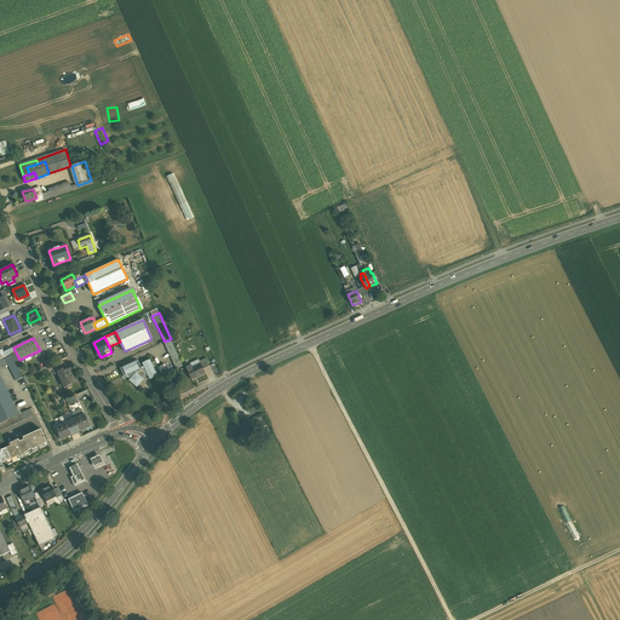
[(183,366),(171,339),(165,342),(164,343),(176,369),(183,366)]
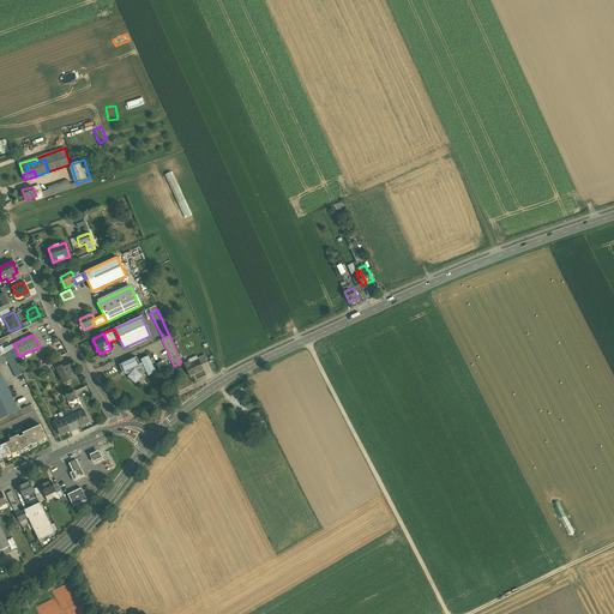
[(23,374),(11,351),(5,355),(16,377),(23,374)]
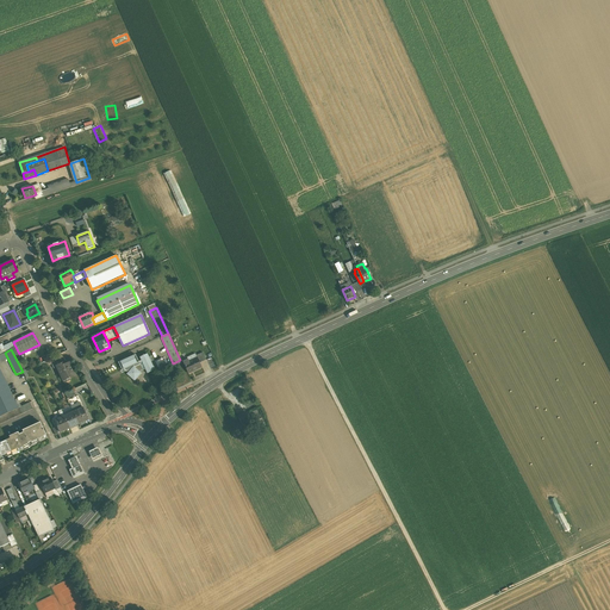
[(206,360),(203,353),(197,355),(198,359),(200,363),(206,360)]
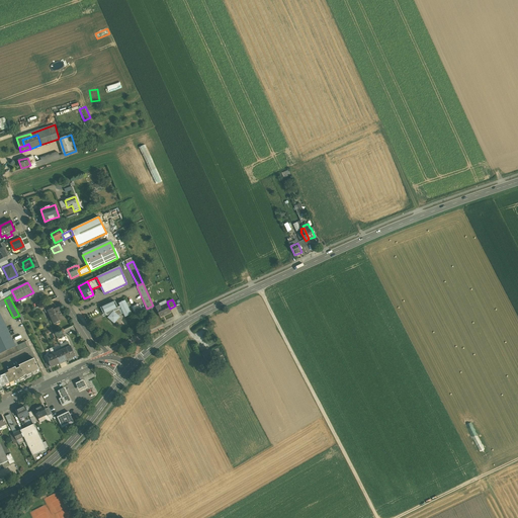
[(125,300),(122,301),(121,301),(121,303),(118,304),(119,307),(123,314),(124,318),(132,315),(125,300)]
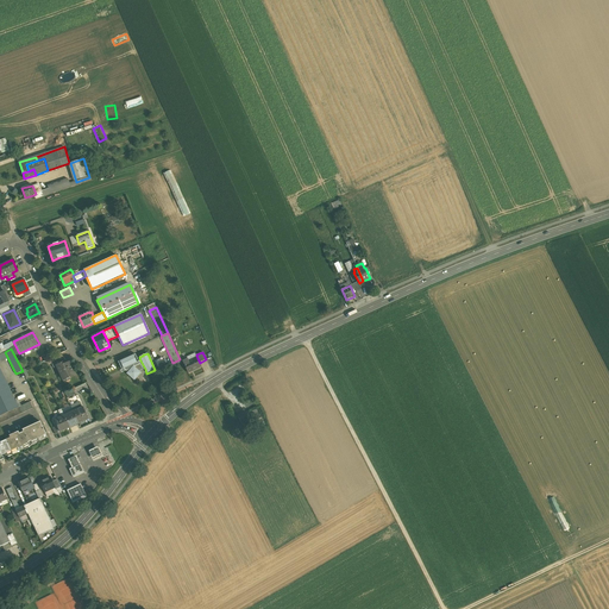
[(140,360),(138,362),(136,355),(119,362),(120,365),(123,370),(120,371),(121,372),(131,369),(133,366),(139,371),(145,369),(140,360)]
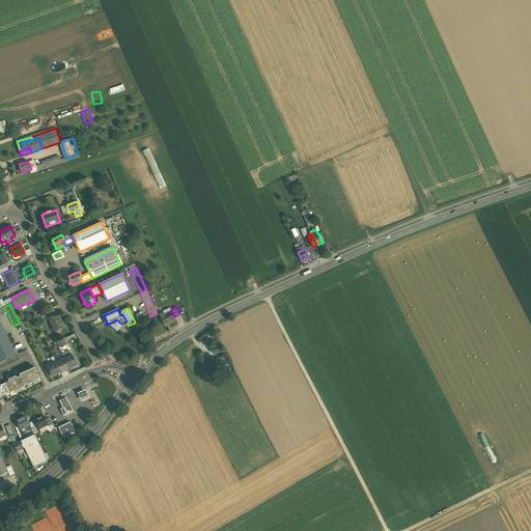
[(141,312),(135,315),(138,323),(144,319),(141,312)]
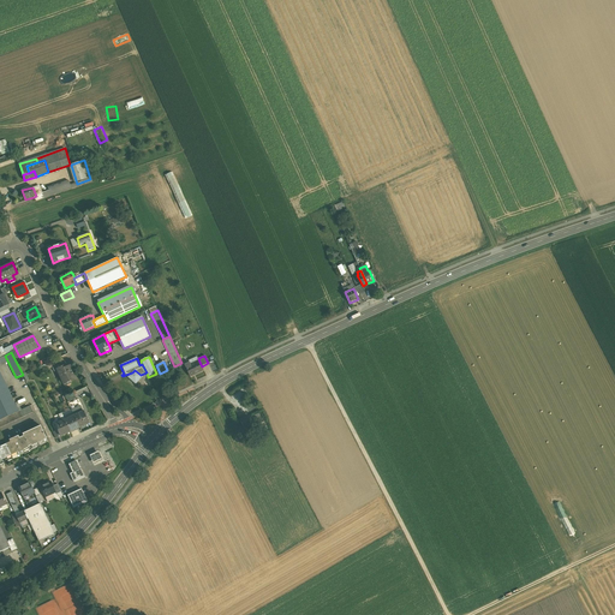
[(199,362),(191,365),(190,363),(184,365),(190,376),(203,370),(202,366),(199,362)]
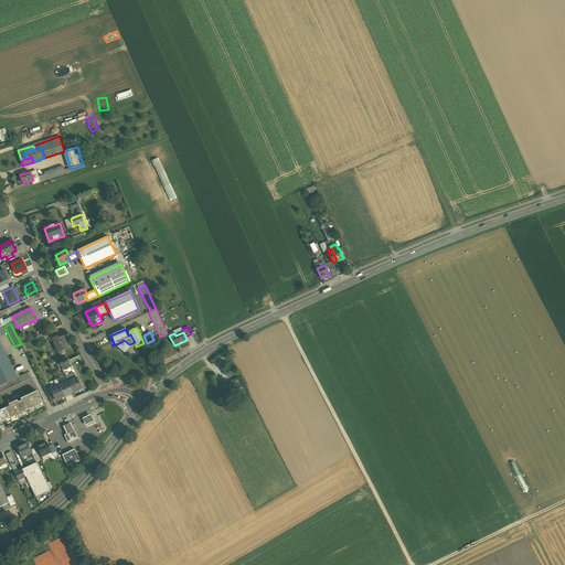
[(64,337),(59,339),(57,337),(52,340),(53,340),(59,352),(70,348),(64,337)]
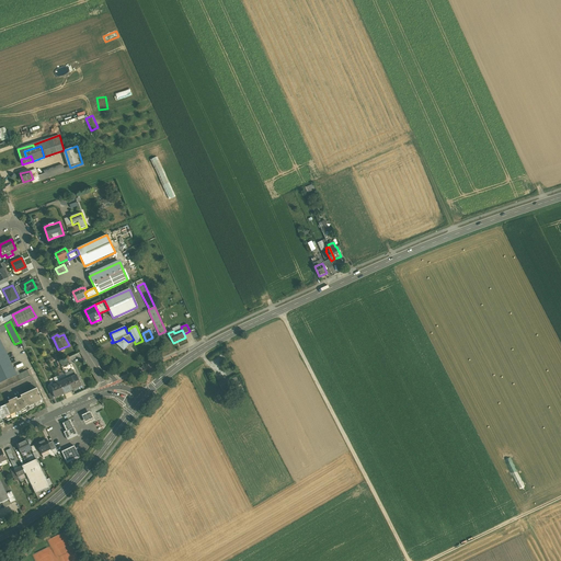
[(121,340),(116,344),(124,351),(130,344),(128,342),(123,338),(121,340)]
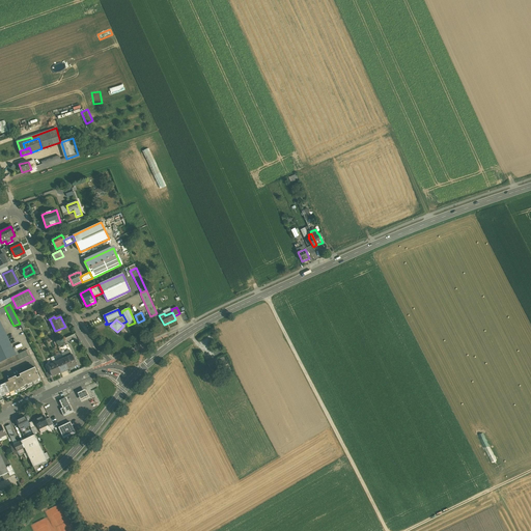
[(0,362),(16,355),(5,332),(0,334),(0,362)]
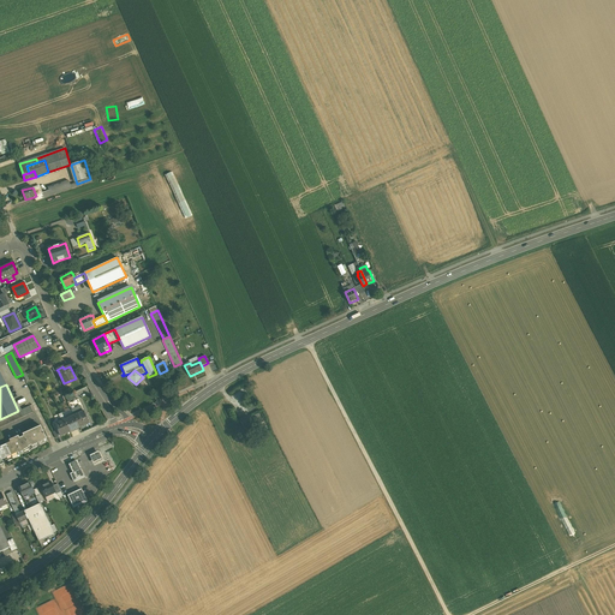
[(30,406),(18,411),(22,418),(33,412),(30,406)]
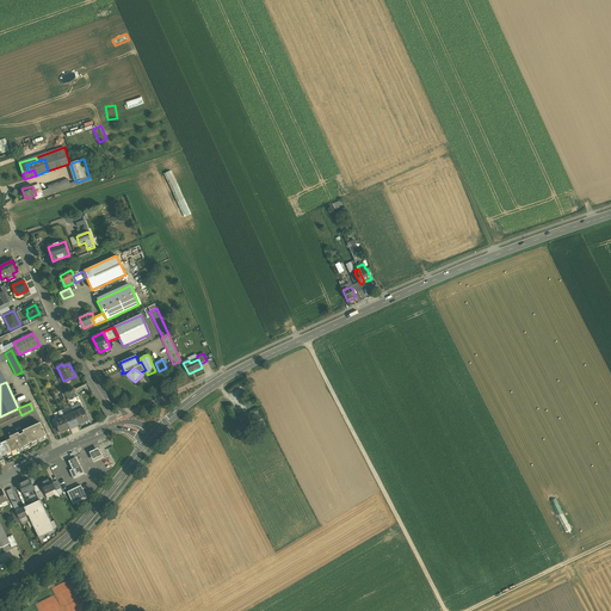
[(84,408),(82,409),(82,407),(73,412),(79,425),(88,420),(84,408)]
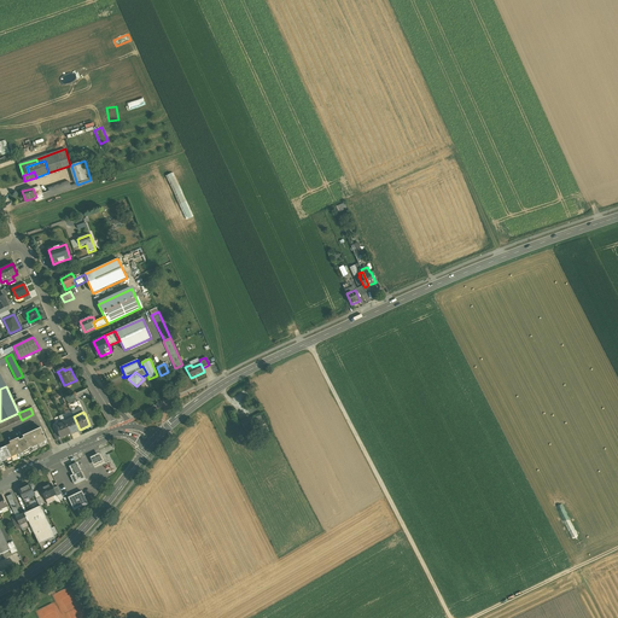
[(18,413),(0,421),(0,430),(22,420),(18,413)]
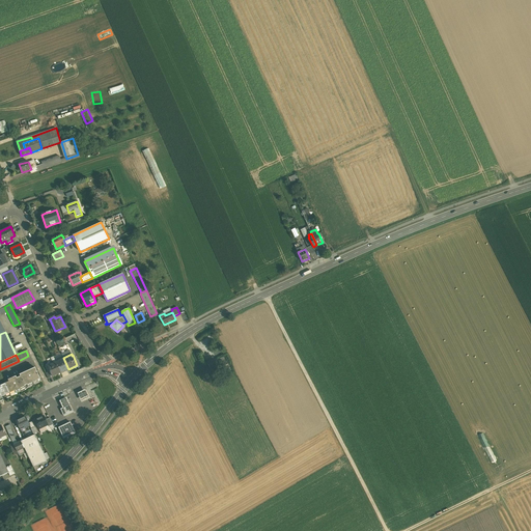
[(224,356),(219,359),(221,363),(222,367),(227,364),(226,361),(226,360),(224,356)]
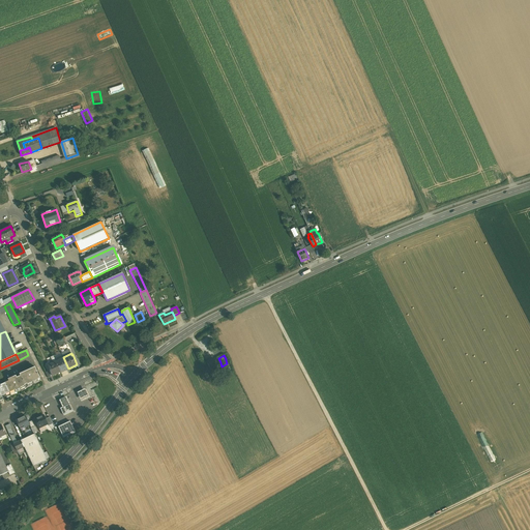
[(63,357),(59,359),(59,360),(56,362),(60,372),(68,369),(63,357)]
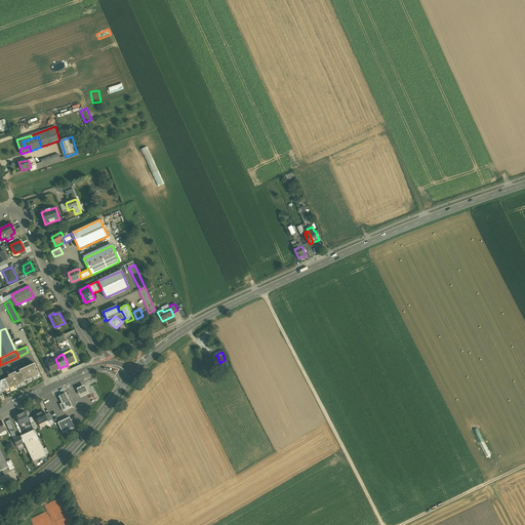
[(210,356),(205,359),(209,368),(215,366),(210,356)]
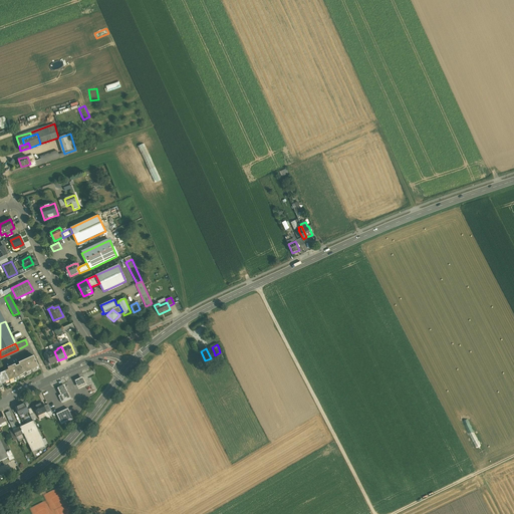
[(53,349),(46,353),(46,354),(50,364),(58,360),(54,351),(53,349)]
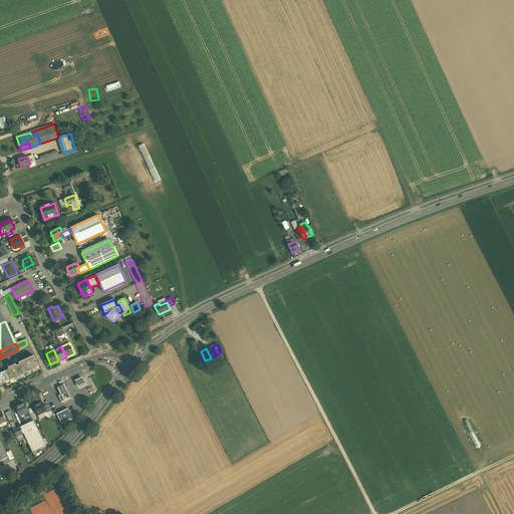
[(26,359),(19,362),(24,373),(26,372),(27,374),(37,369),(36,367),(39,366),(34,355),(26,359)]
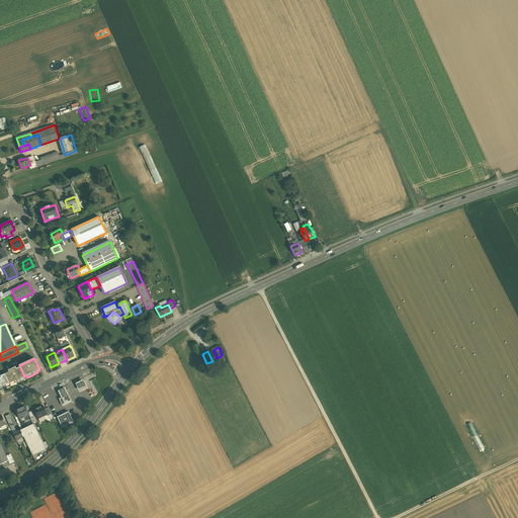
[(19,365),(8,370),(9,372),(5,374),(10,384),(14,382),(15,383),(19,381),(20,379),(24,377),(24,376),(19,365)]
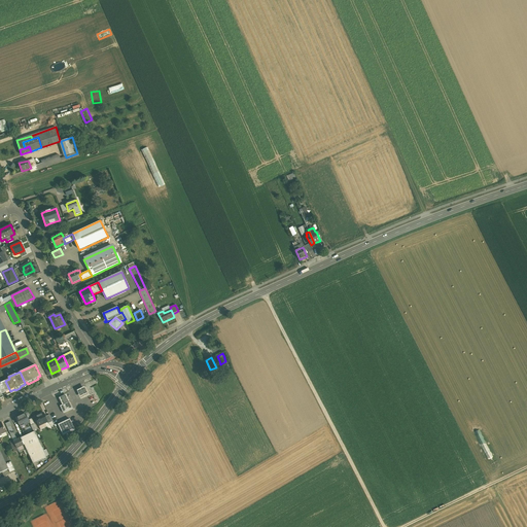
[(5,380),(0,382),(0,397),(0,398),(1,398),(3,397),(2,396),(10,392),(10,391),(5,381),(5,380)]
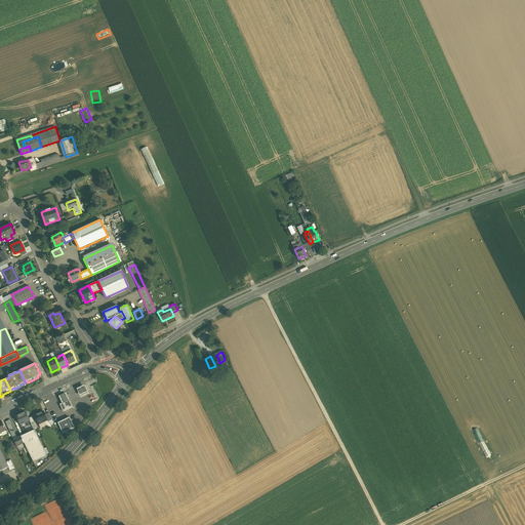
[(77,389),(80,396),(87,393),(84,386),(77,389)]
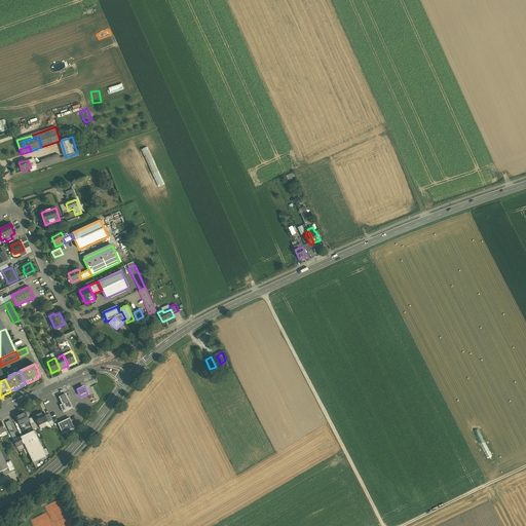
[(61,401),(62,404),(69,401),(70,401),(68,398),(67,393),(59,398),(61,401)]
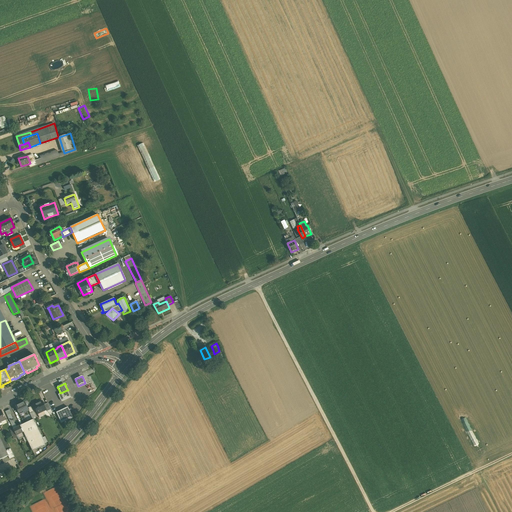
[(60,393),(58,394),(62,401),(71,397),(67,390),(60,393)]
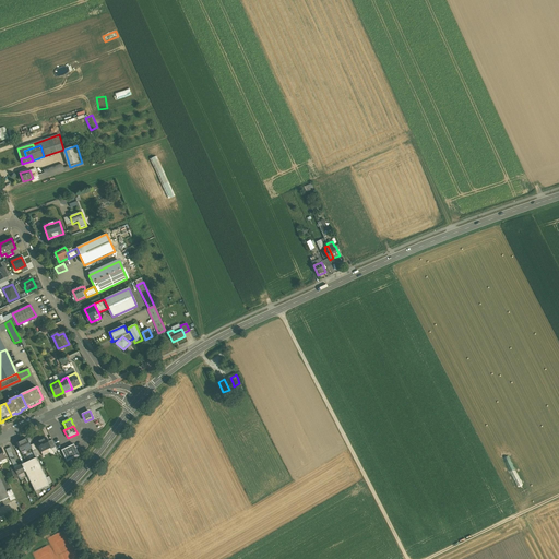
[(46,438),(36,442),(42,452),(50,448),(51,448),(48,442),(46,438)]
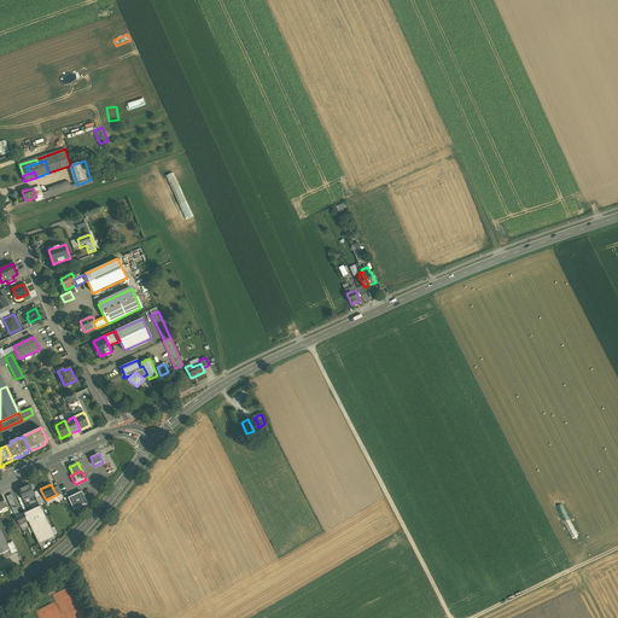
[(30,485),(18,490),(24,501),(35,496),(30,485)]
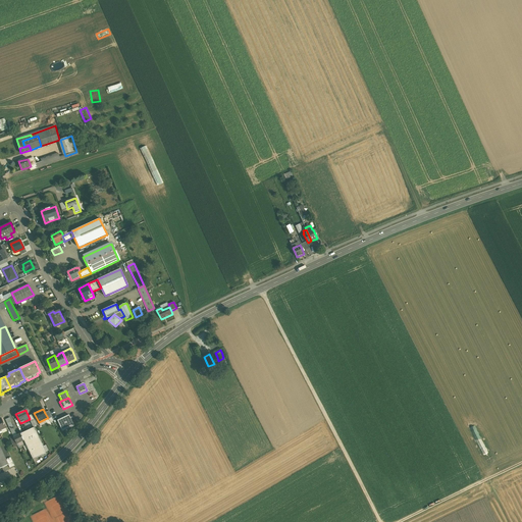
[(69,415),(57,420),(62,431),(74,425),(69,415)]
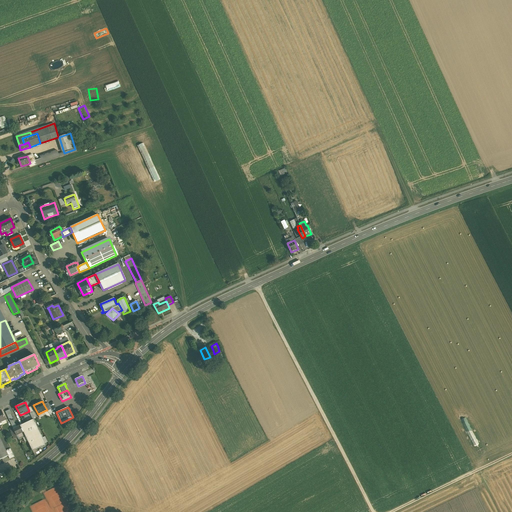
[(33,419),(20,426),(23,432),(32,450),(45,444),(33,419)]
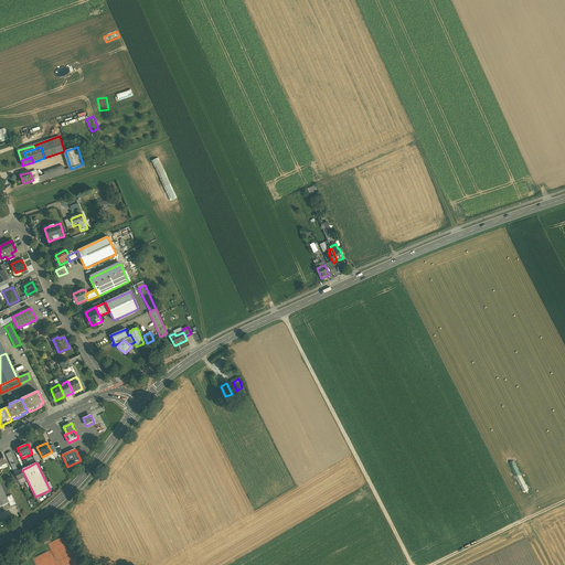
[(22,470),(14,473),(18,480),(25,477),(22,470)]
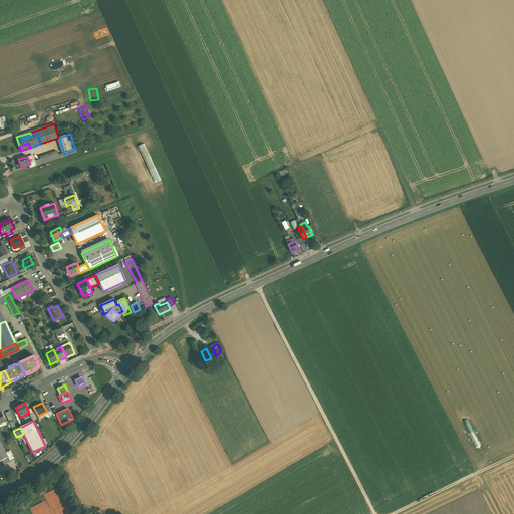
[(493,513),(490,504),(485,506),(487,513),(493,513)]
